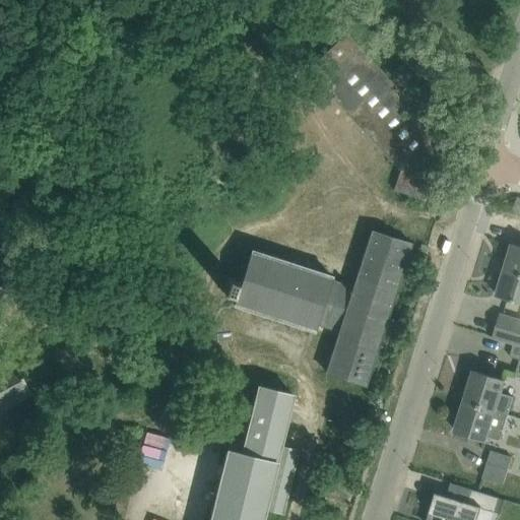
[(401,169),(394,189),(425,199),(444,141),(436,133),(439,131),(438,130),(436,131),(350,31),(348,33),(347,31),(307,70),(307,71),(309,69),(399,167),(397,168),(398,169),(399,168),(401,169)]
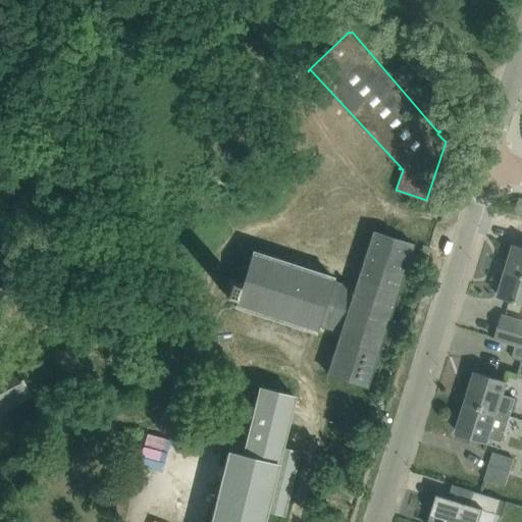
[(413,74),(403,64),(393,73),(402,84),(413,74)]
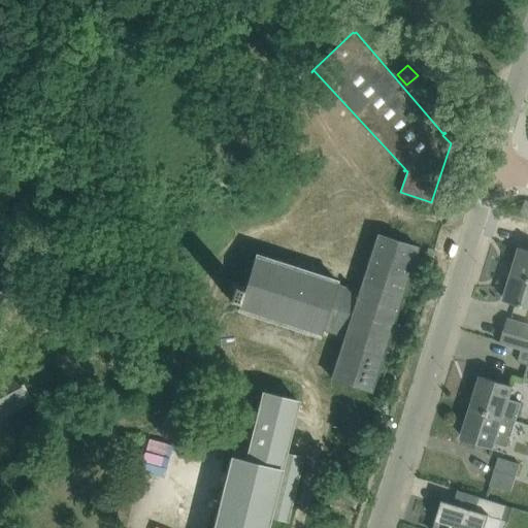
[(331,377),(337,380),(371,390),(418,246),(377,234),(359,291),(335,284),(337,279),(256,254),(238,308),(319,335),(321,328),(344,335),(331,377)]
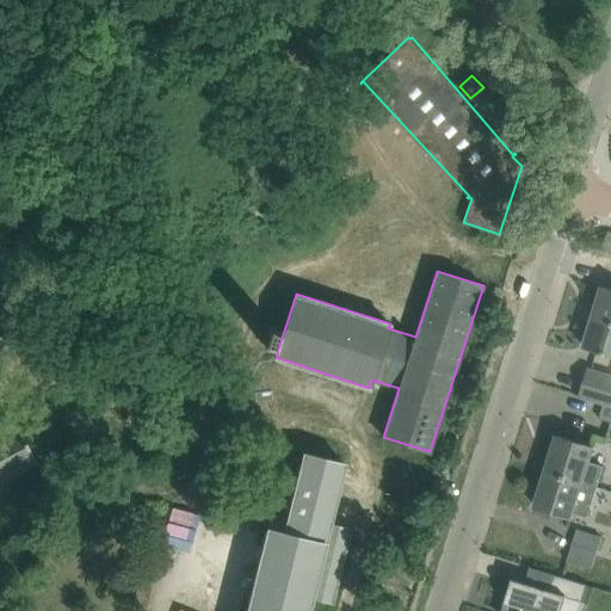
[(594,316),(610,321),(610,287),(604,285),(594,316)]
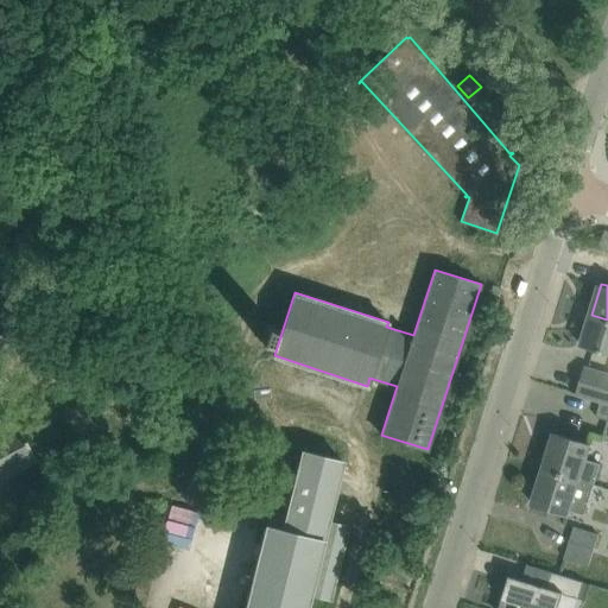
[(607,320),(591,315),(582,346),(605,353),(607,353),(607,320)]
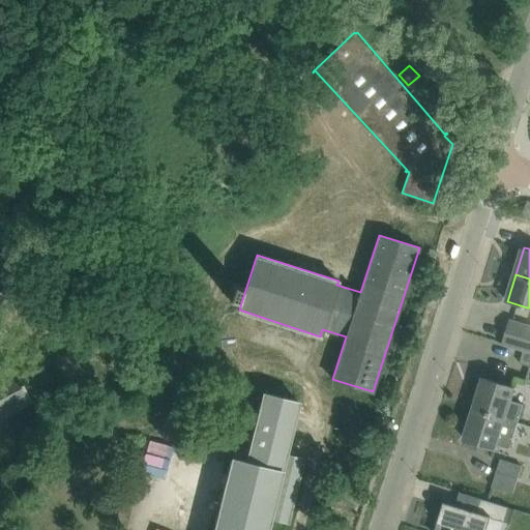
[(0,376),(0,306),(13,300),(0,275),(0,415),(31,400),(16,369),(0,376)]
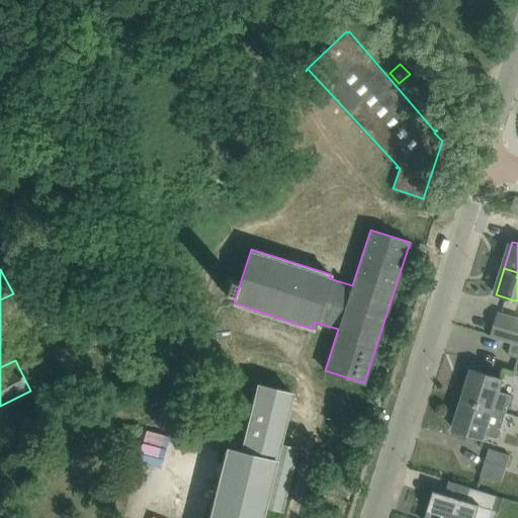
[(513,342),(517,343),(517,318),(499,313),(492,336),(513,342)]
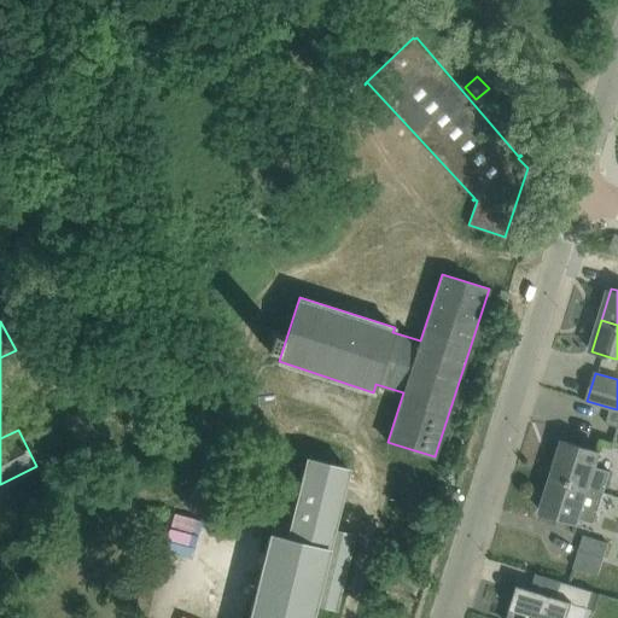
[(617,409),(612,408),(607,423),(617,426),(612,445),(617,447),(617,409)]
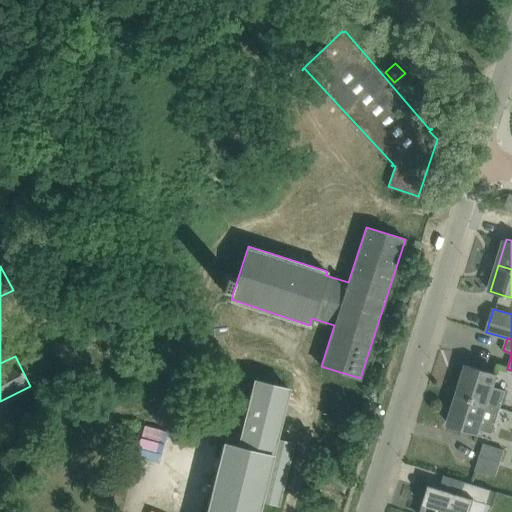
[(499,374),(486,370),(467,364),(458,393),(500,407),(505,393),(494,389),(499,374)]
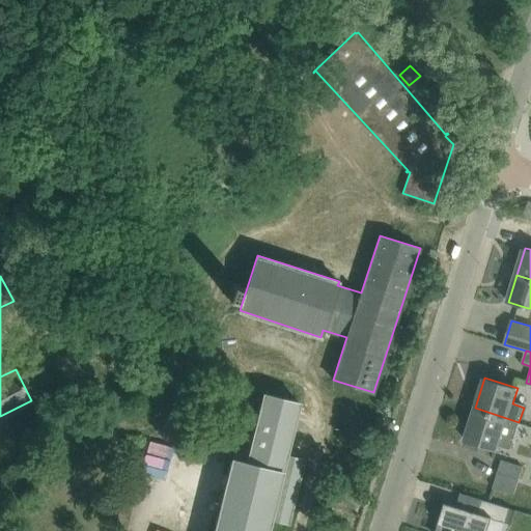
[(267,530),(271,519),(288,523),(304,459),(286,454),(299,401),(263,393),(247,462),(232,458),(214,530),(267,530)]
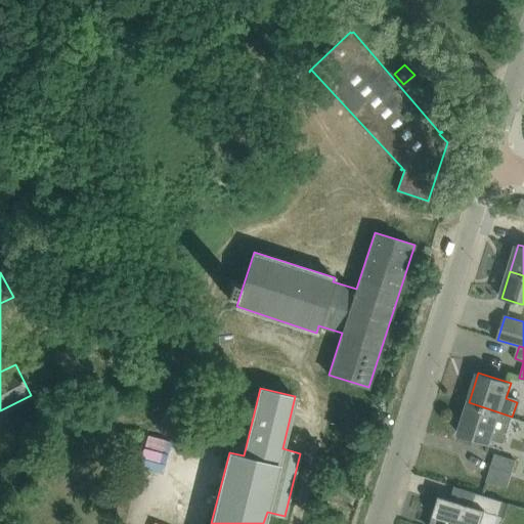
[(504,443),(512,417),(469,402),(459,433),(491,443),(492,439),(504,443)]
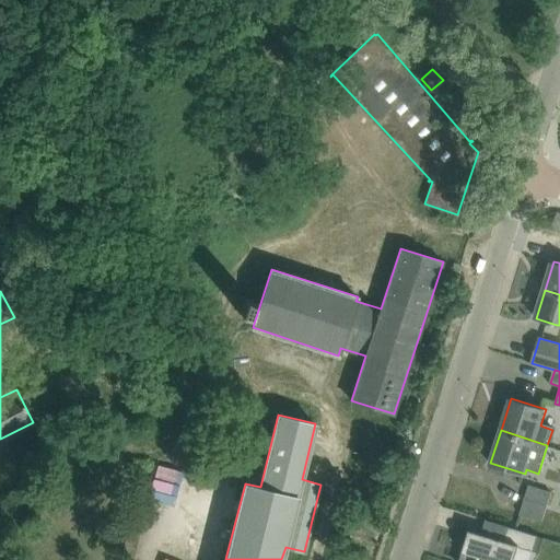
[(398,438),(394,452),(401,455),(406,440),(398,438)]
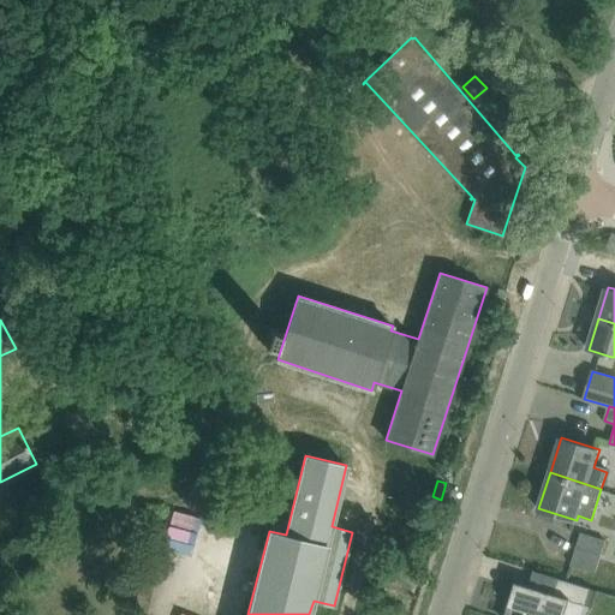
[(581,532),(575,550),(571,565),(597,573),(601,560),(607,539),(581,532)]
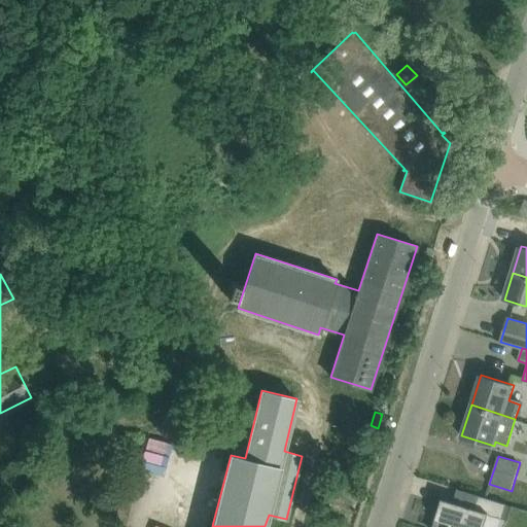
[(476,508),(453,501),(442,498),(432,526),(484,526),(488,514),(502,518),(506,503),(479,495),(476,508)]
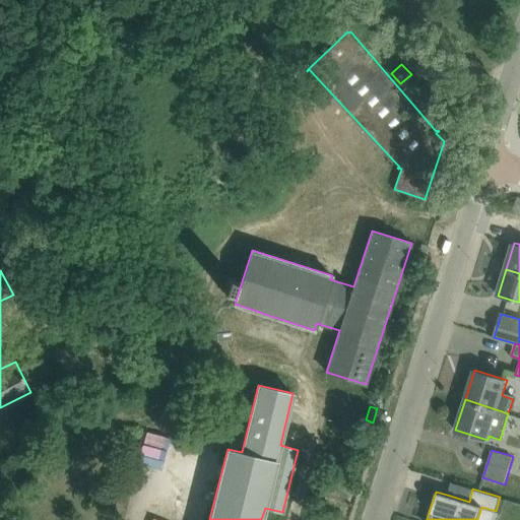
All buildings are outlined.
